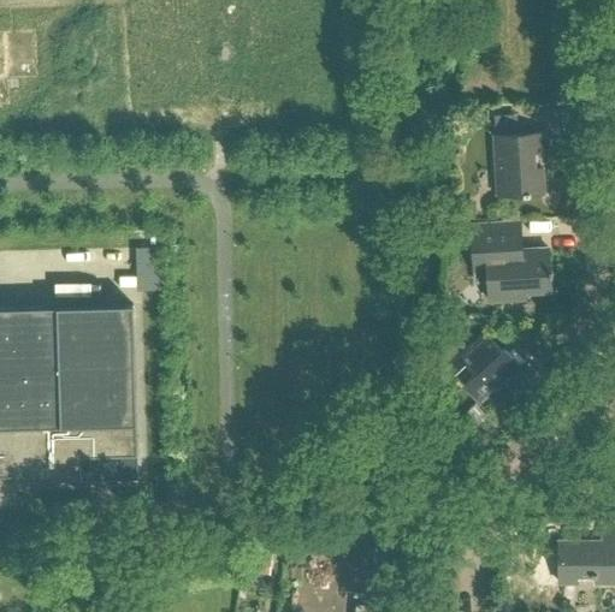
[(545,135),(494,138),(497,200),(543,197),(540,155),(547,155),(545,135)]
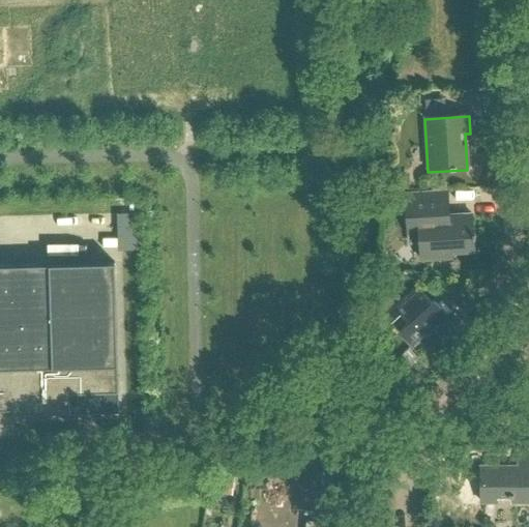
[(451,254),(474,253),(472,216),(438,220),(437,205),(440,205),(439,195),(404,197),(406,237),(417,236),(419,261),(451,259),(451,254)]
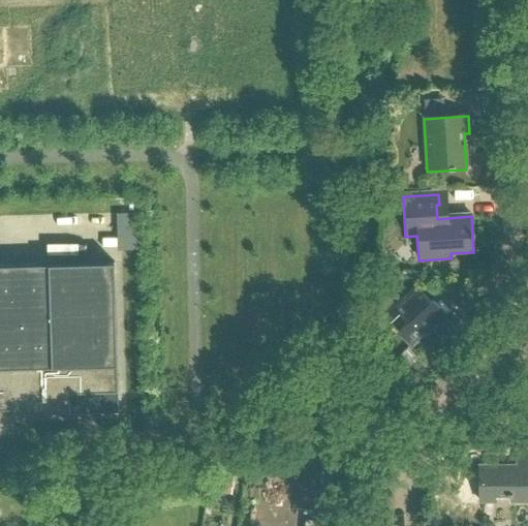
[(0,411),(12,411),(12,418),(69,415),(68,397),(117,396),(114,265),(0,268),(0,411)]
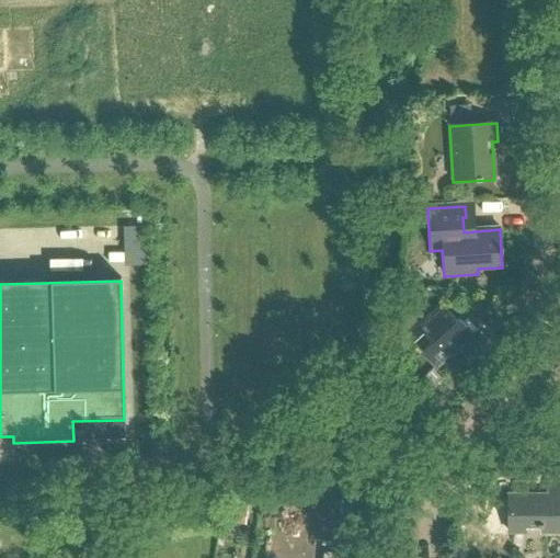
[(441,306),(407,337),(436,369),(446,360),(465,379),(502,345),(492,336),(486,341),(477,331),(473,336),(459,319),(456,322),(441,306)]
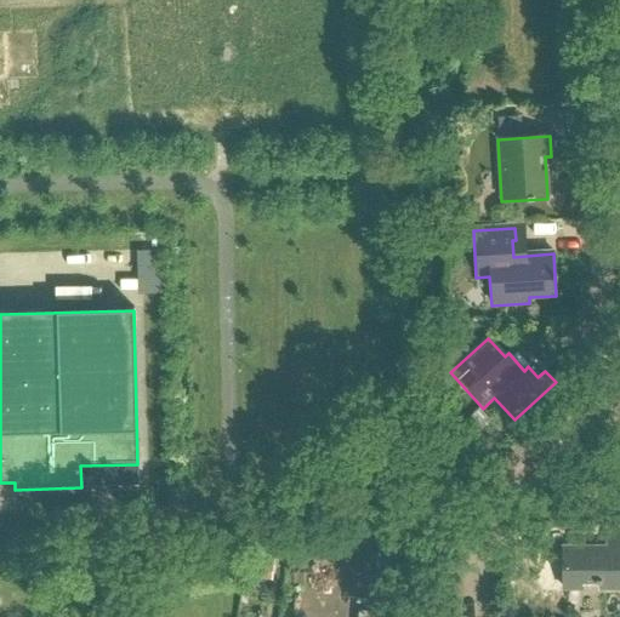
[(562,549),(562,554),(562,590),(619,590),(619,527),(607,529),(607,549),(562,549)]
